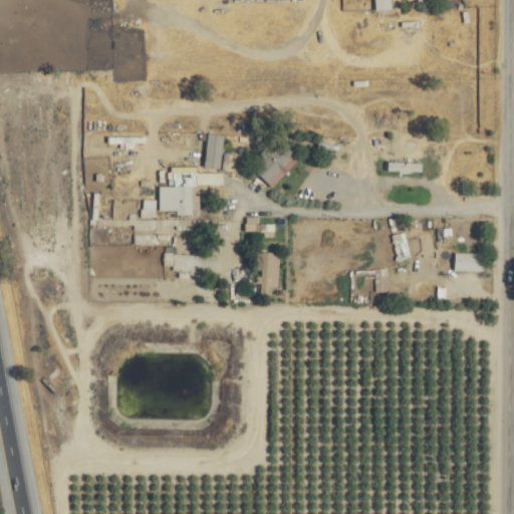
[(373,0),(375,9),(392,7),(391,0),(373,0)]
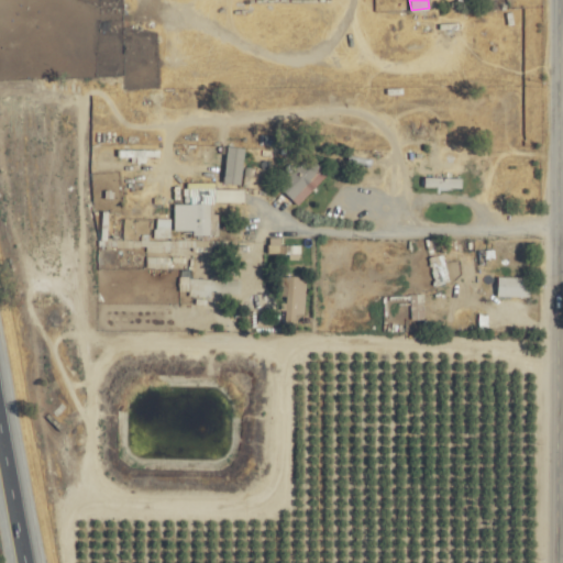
[(241,184),(246,146),(229,144),(223,180),(241,184)]
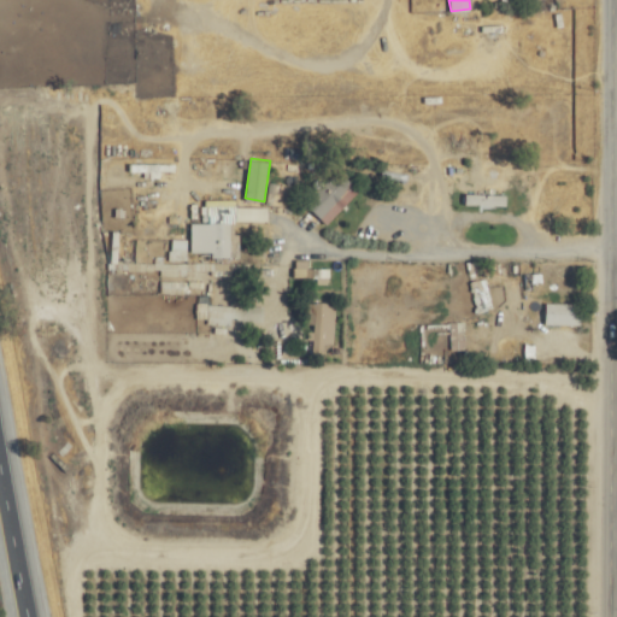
[(305,200),(324,222),(358,189),(339,169),(305,200)]
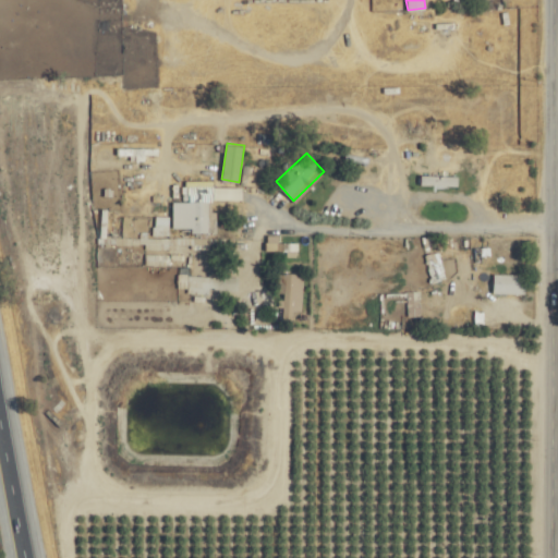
[(459,184),(459,174),(421,173),(420,184),(459,184)]
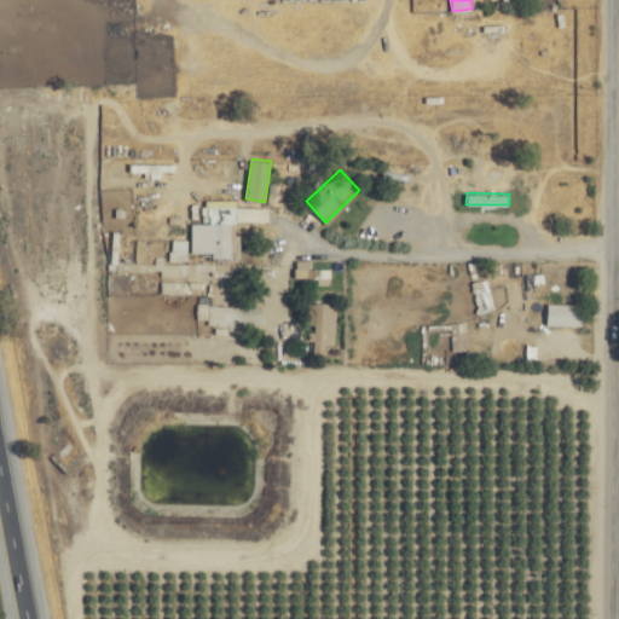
[(241,256),(241,233),(235,233),(235,220),(268,220),(268,206),(237,206),(237,198),(202,198),(202,223),(191,223),(191,252),(209,252),(209,256),(241,256)]
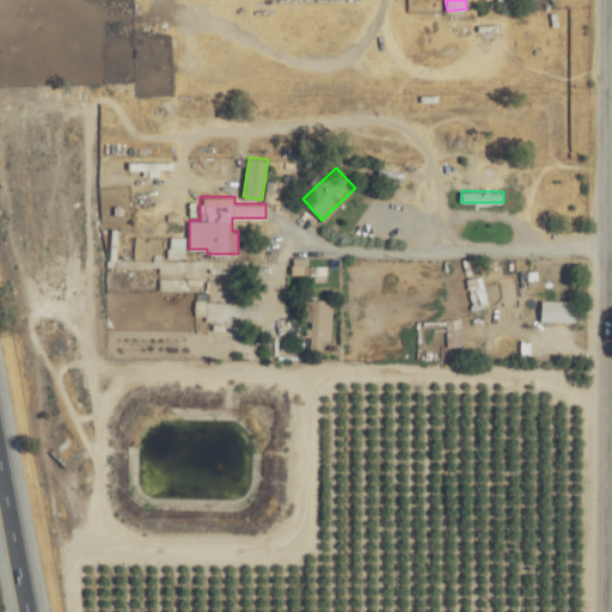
[(184,236),(169,236),(169,256),(184,256),(184,236)]
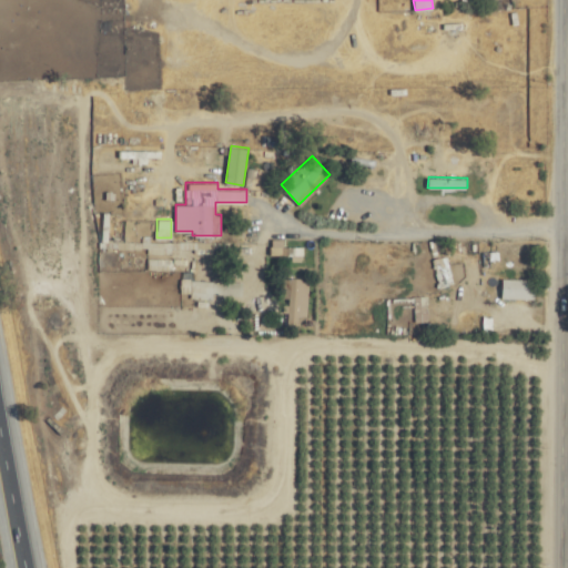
[(304,245),(284,245),(284,237),(271,237),(271,254),(304,255),(304,245)]
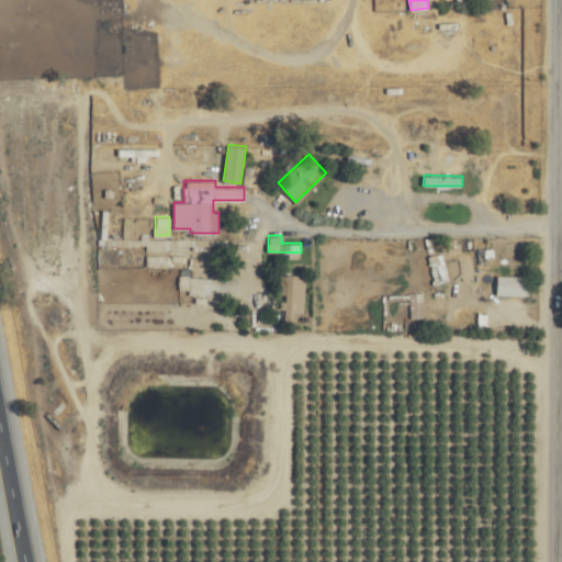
[(305,274),(280,273),(279,293),(287,293),(285,312),(304,313),(305,274)]
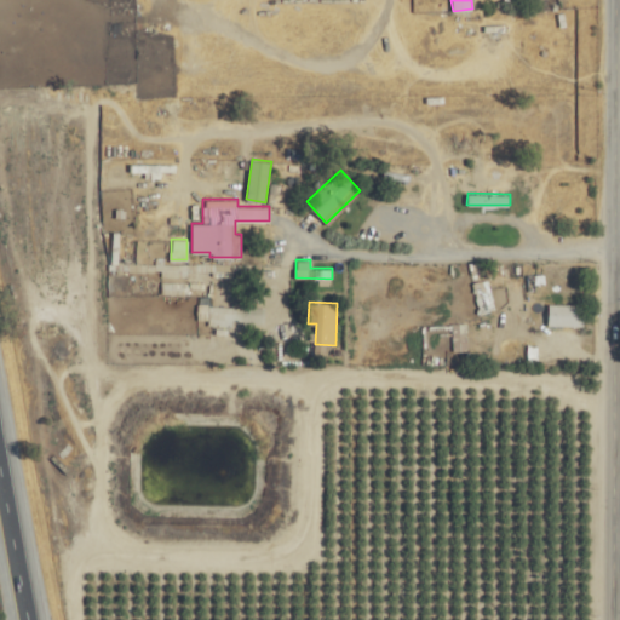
[(584,326),(585,304),(549,303),(549,325),(584,326)]
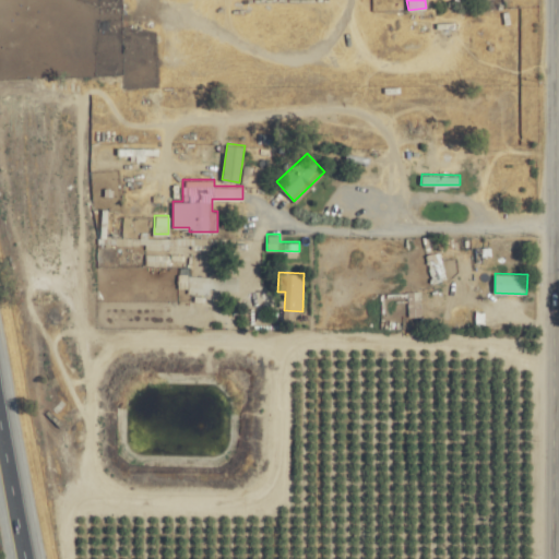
[(238,289),(239,276),(188,274),(187,293),(209,293),(209,288),(238,289)]
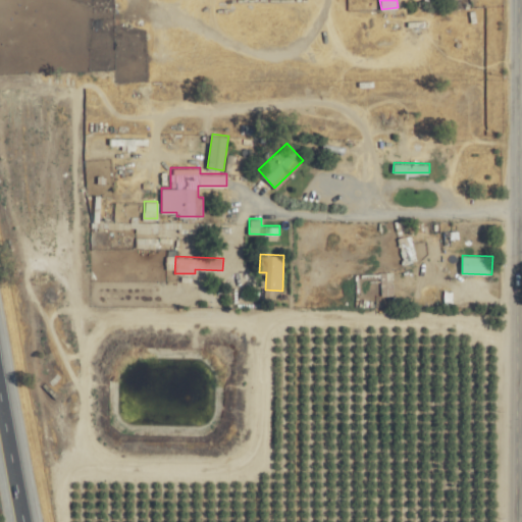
All buildings are outlined.
